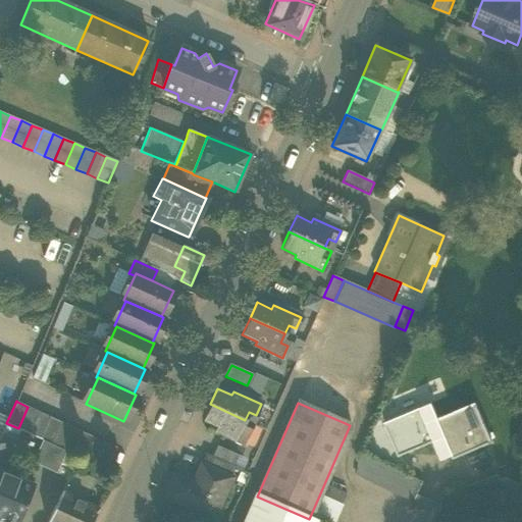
[(449,451),(453,460),(491,442),(475,403),(437,419),(431,404),(384,423),(398,457),(432,442),(437,456),(449,451)]
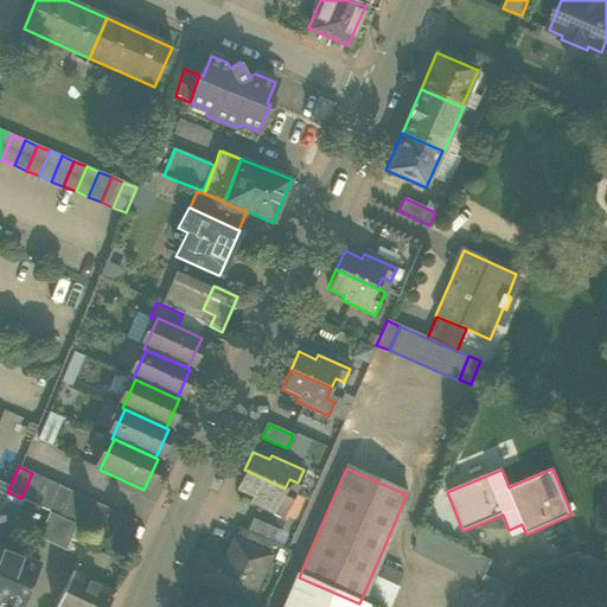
[(280,498),(285,489),(244,470),(235,489),(253,497),(250,502),(282,516),(289,503),(280,498)]
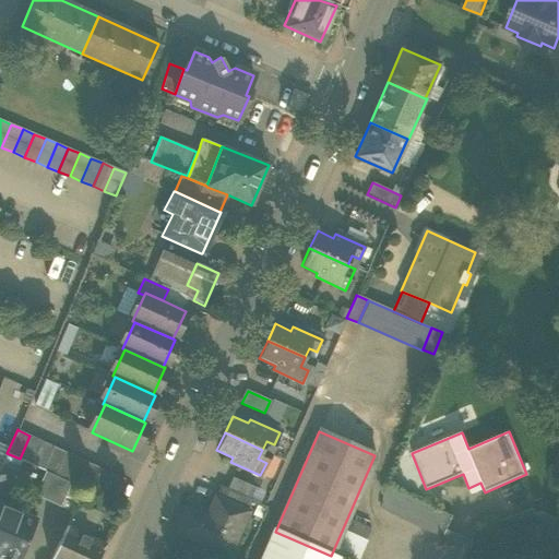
[(42,441),(30,436),(20,459),(31,464),(42,441)]
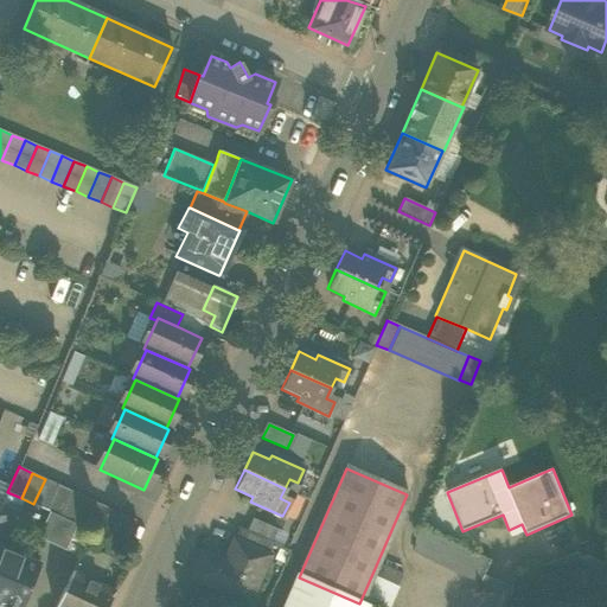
[(58,485),(45,479),(33,504),(46,510),(58,485)]
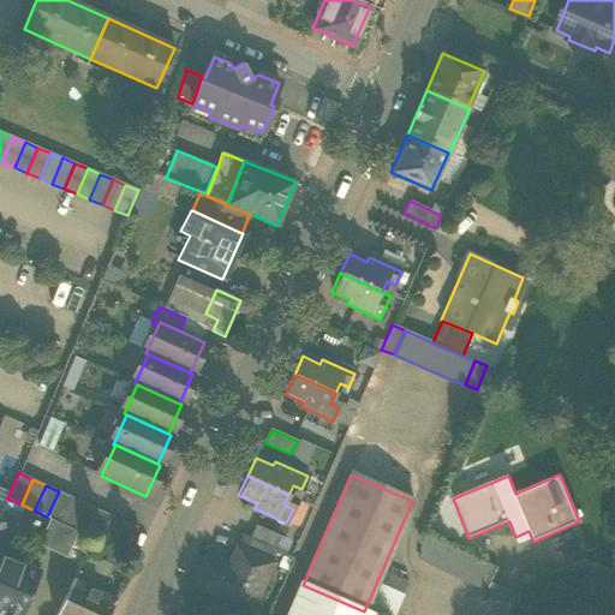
[(72,497),(59,491),(47,517),(49,518),(60,523),(72,497)]
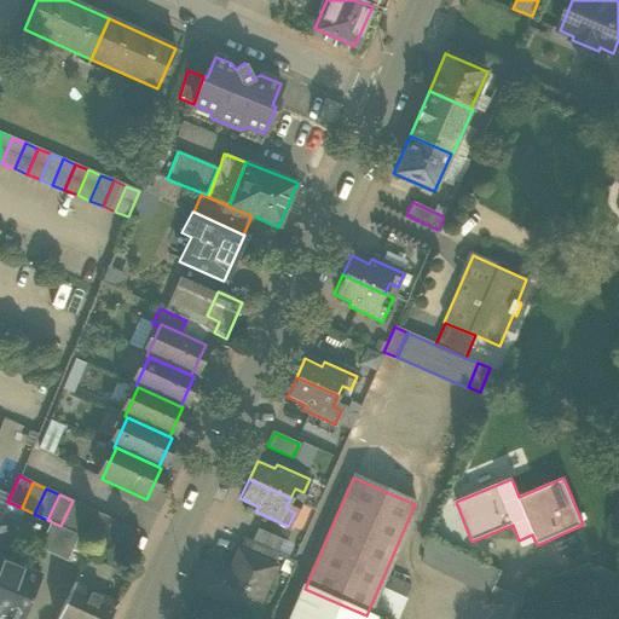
[(86,507),(73,501),(61,526),(74,532),(86,507)]
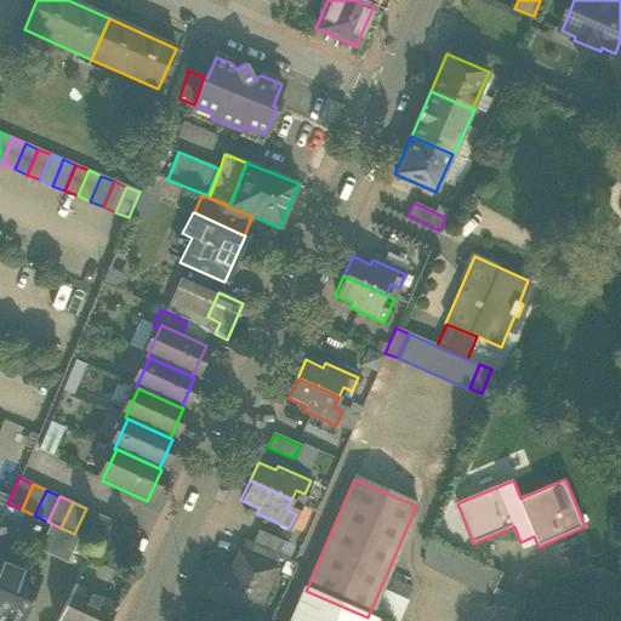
[(98,513),(86,508),(74,534),(78,536),(87,540),(98,513)]
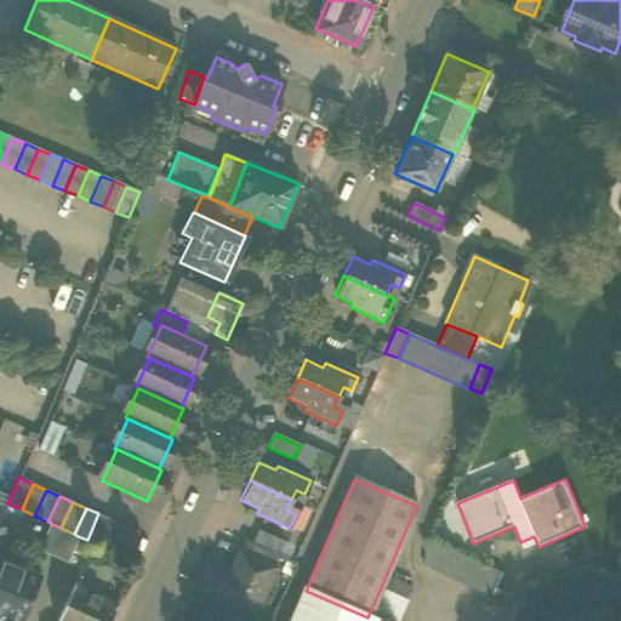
[(112,519),(98,513),(87,540),(100,546),(112,519)]
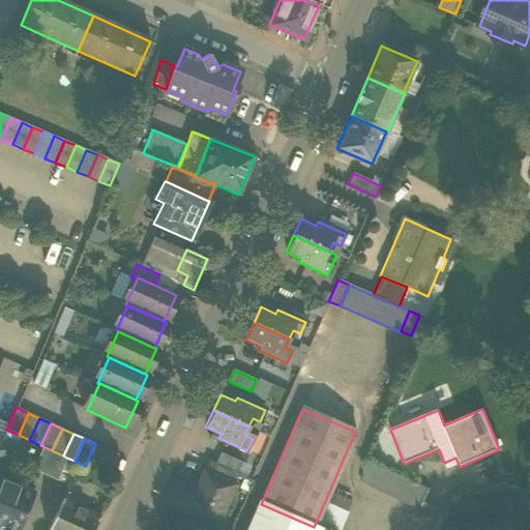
[(0,446),(0,477),(4,479),(17,449),(18,448),(2,442),(0,446)]
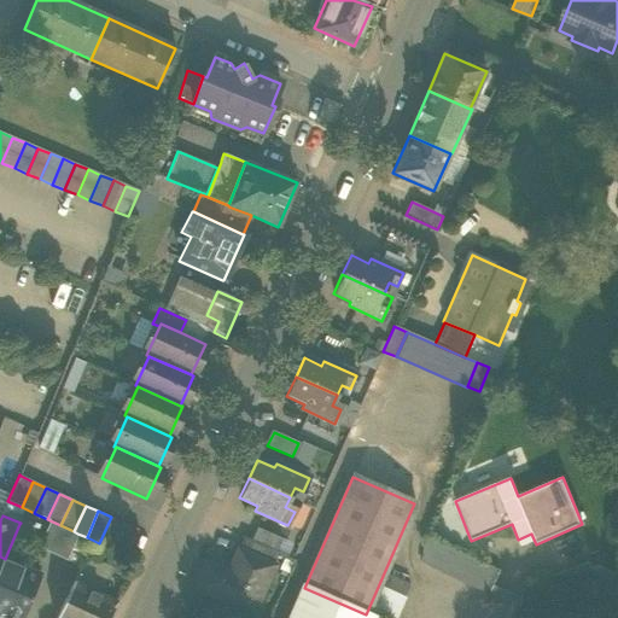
[(124,523),(111,517),(99,543),(112,549),(124,523)]
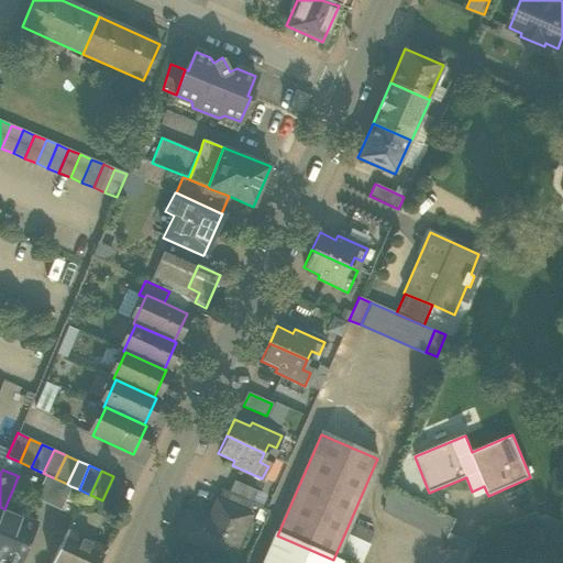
[(62,506),(70,486),(67,484),(55,478),(45,474),(34,498),(61,510),(62,506)]
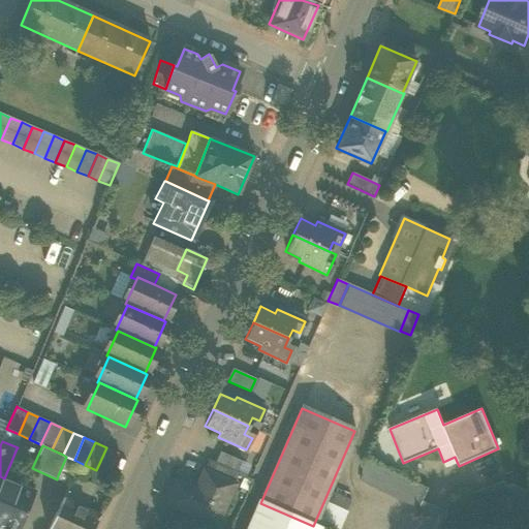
[(118,453),(106,447),(96,470),(107,475),(118,453)]
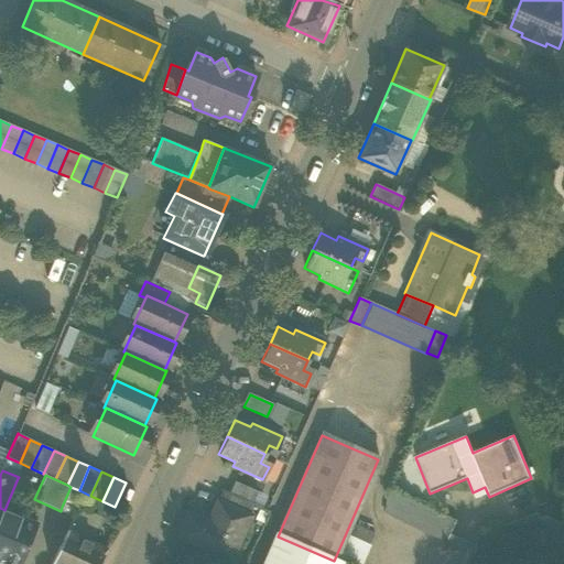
[(235,479),(228,494),(250,503),(257,489),(235,479)]
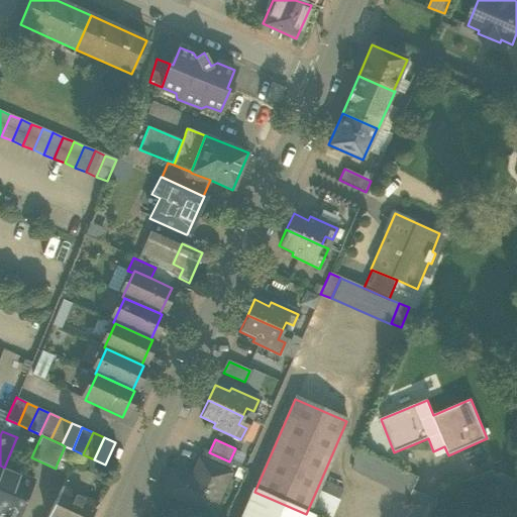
[(224,473),(229,461),(209,452),(204,449),(199,460),(224,473)]
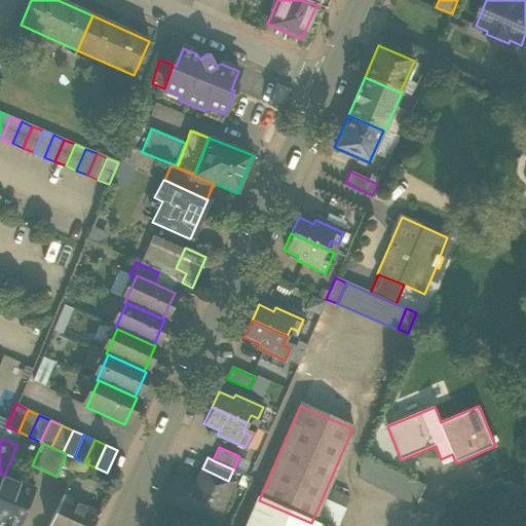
[(357,479),(417,505),(425,485),(366,458),(357,479)]
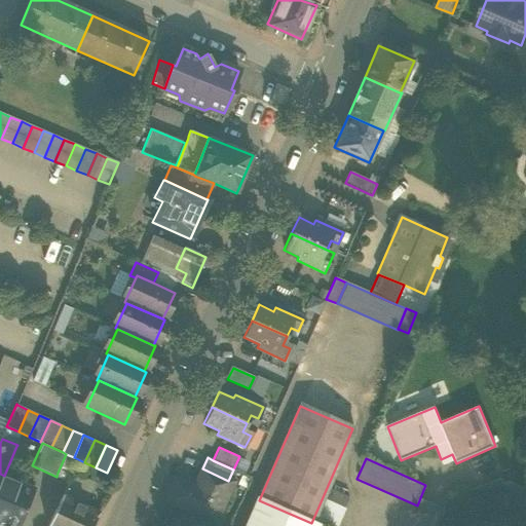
[(164,500),(207,519),(212,509),(220,512),(233,483),(228,481),(202,468),(194,486),(175,478),(164,500)]
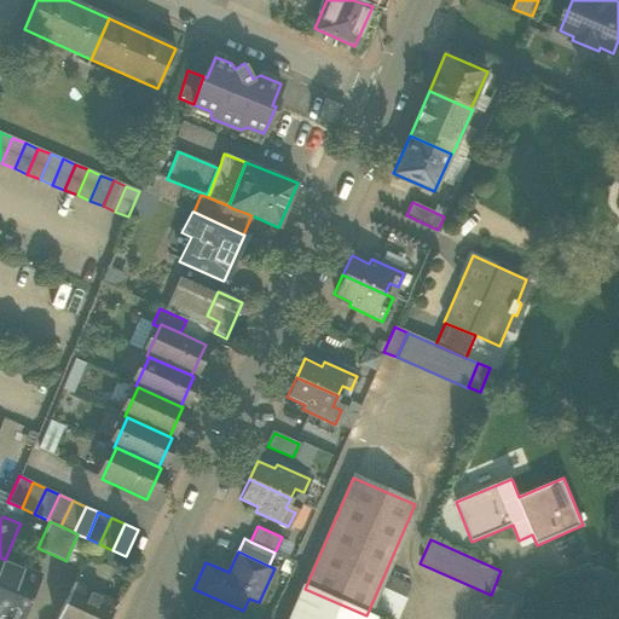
[(21,618),(40,574),(5,560),(0,557),(0,618),(3,618),(21,618)]
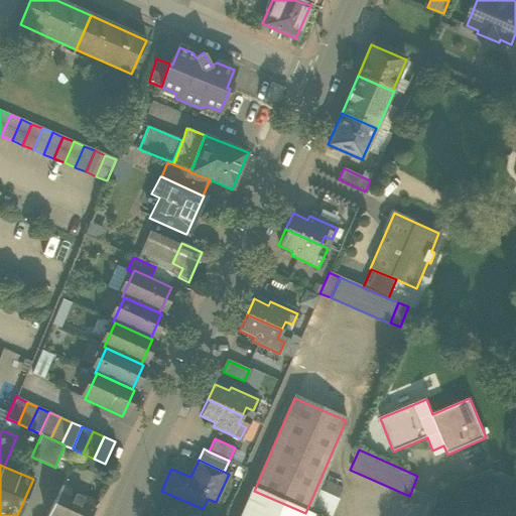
[(69,469),(60,487),(84,498),(93,480),(69,469)]
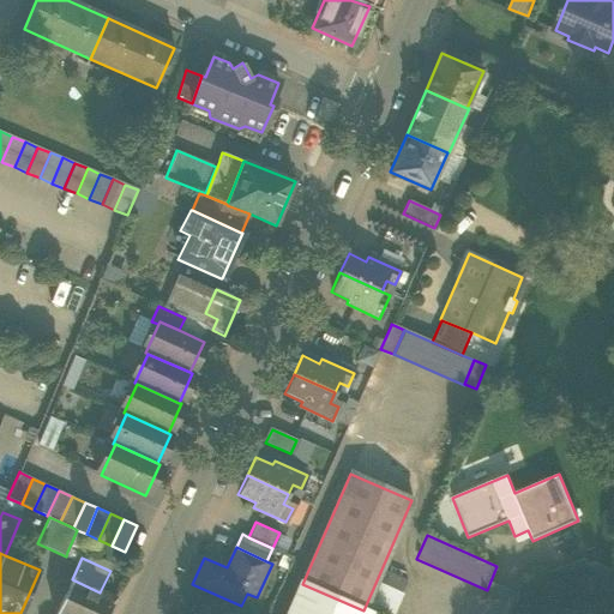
[(542,583),(603,607),(613,582),(613,571),(594,563),(588,564),(585,558),(546,573),(542,583)]
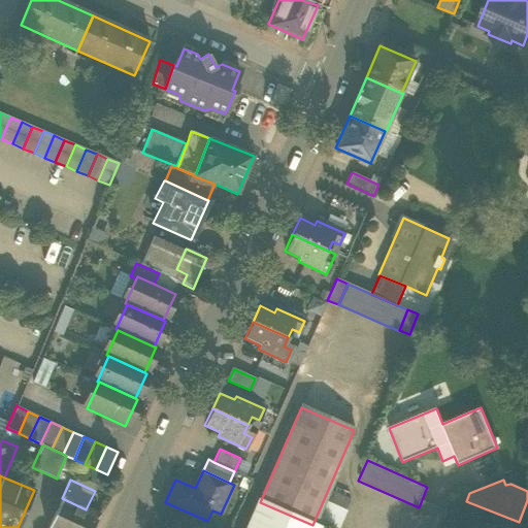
[(437,492),(427,487),(419,507),(428,512),(436,492),(437,492)]
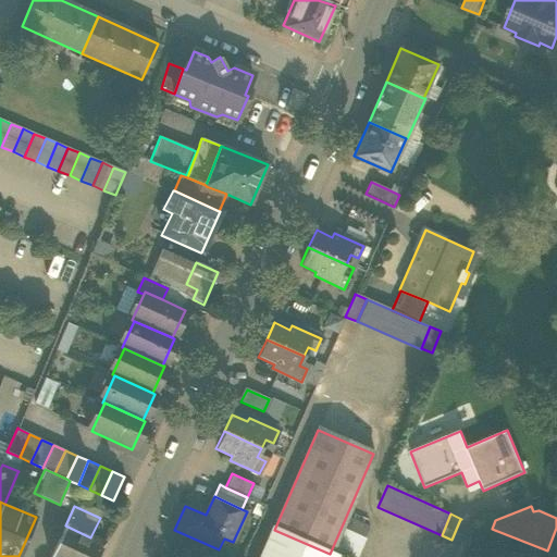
[(336,556),(351,556),(364,528),(345,519),(330,554),(337,556),(336,556)]
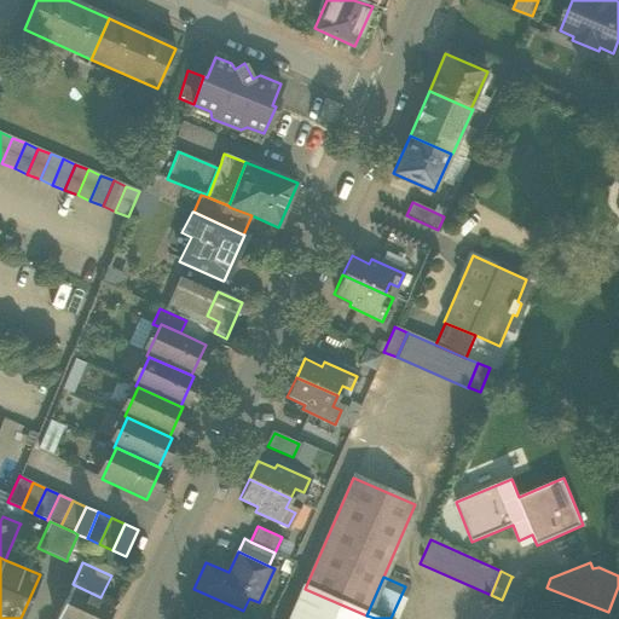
[(108,618),(116,605),(100,597),(73,584),(56,618),(108,618)]
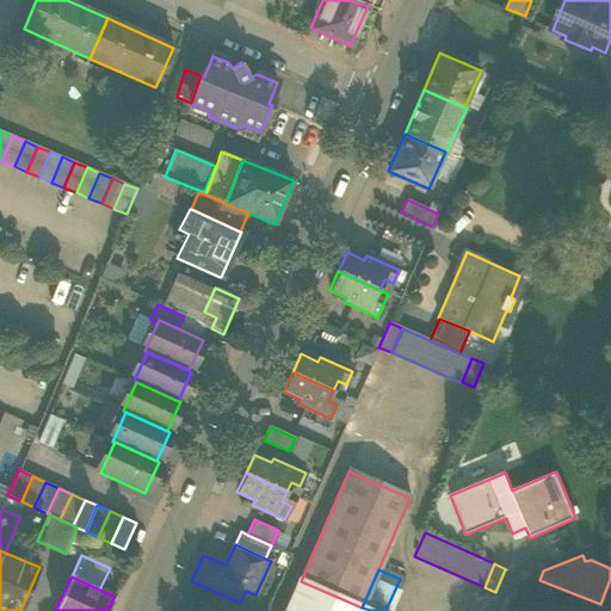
[(369,610),(370,610),(362,608),(301,581),(300,580),(285,610),(369,610)]
